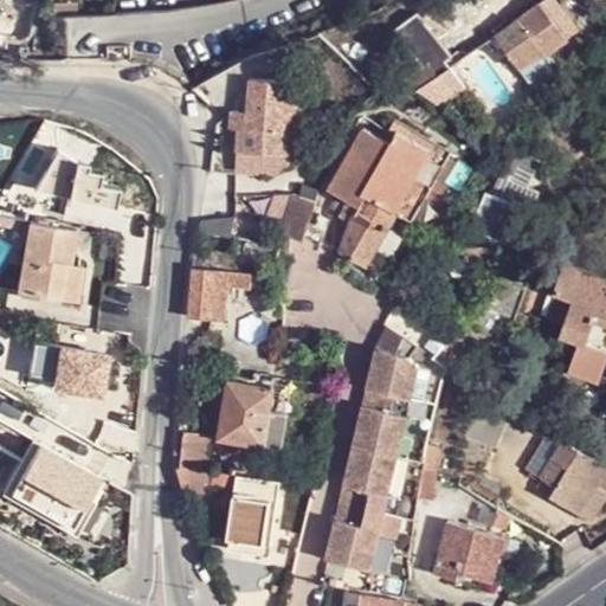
[(535,0),(490,37),(498,47),(516,68),(541,49),(545,53),(565,37),(553,21),(535,0)]
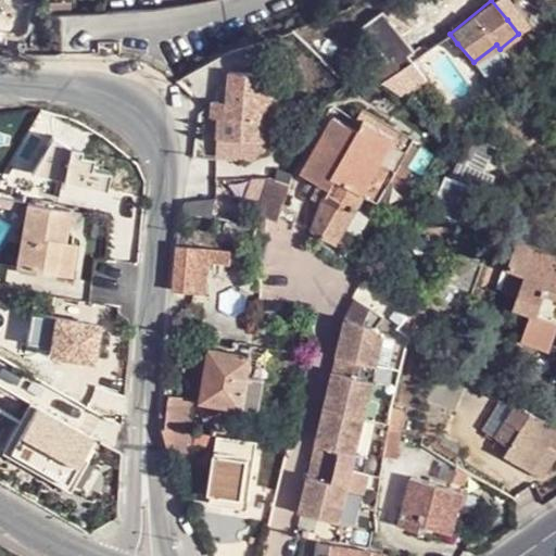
[(504,0),(491,0),(507,20),(515,13),(504,0)]
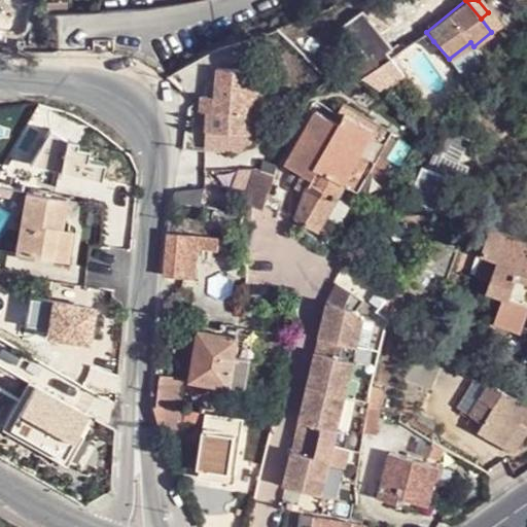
[(381,48),(349,70),(382,95),(401,78),(381,48)]
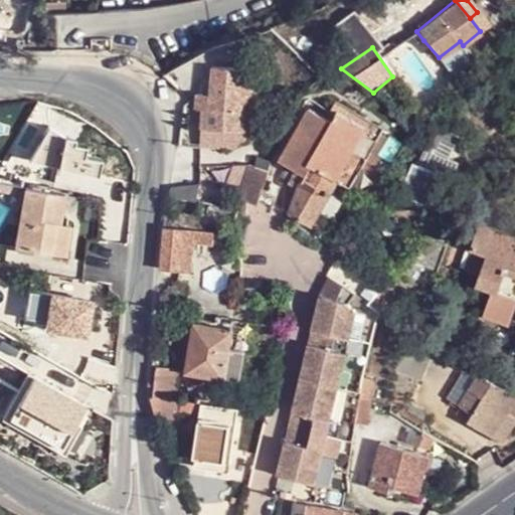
[(202,107),(198,148),(232,150),(245,139),(252,69),(213,65),(209,95),(198,94),(196,107),(202,107)]
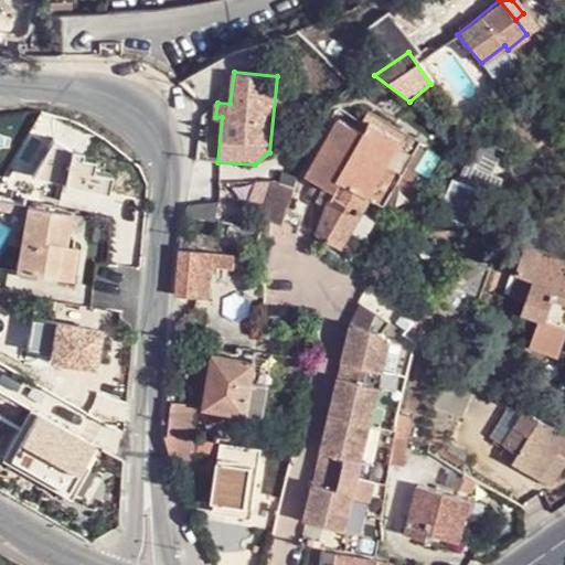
[(370,196),(385,204),(424,140),(380,113),(375,121),(404,139),(370,196)]
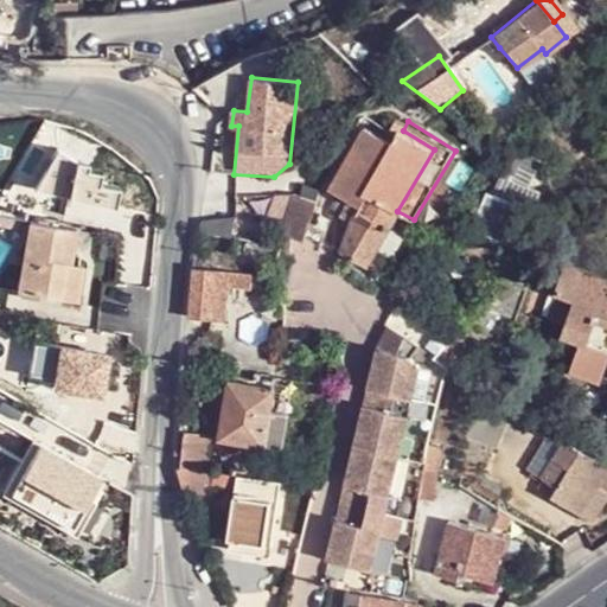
[(343,216),(356,223),(372,197),(397,211),(434,149),(403,131),(395,144),(365,127),(330,189),(351,200),(343,216)]
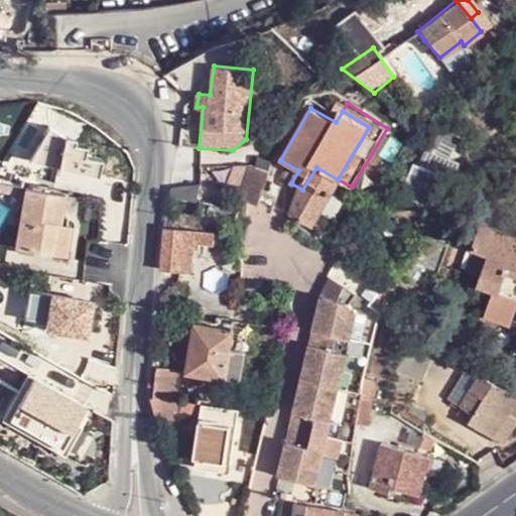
[(105,118),(95,115),(94,126),(104,127),(105,118)]
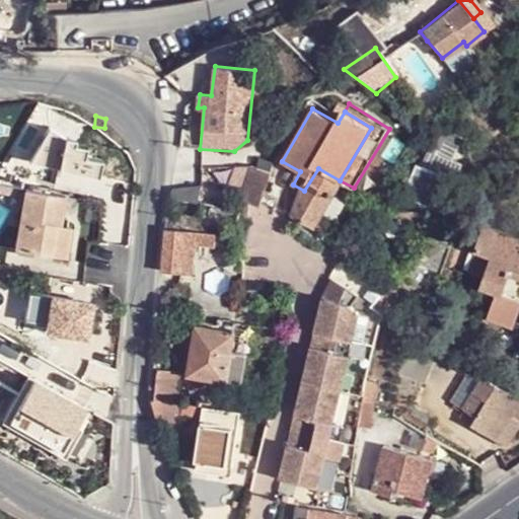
[(103,136),(119,138),(106,119),(105,119),(104,128),(103,136)]
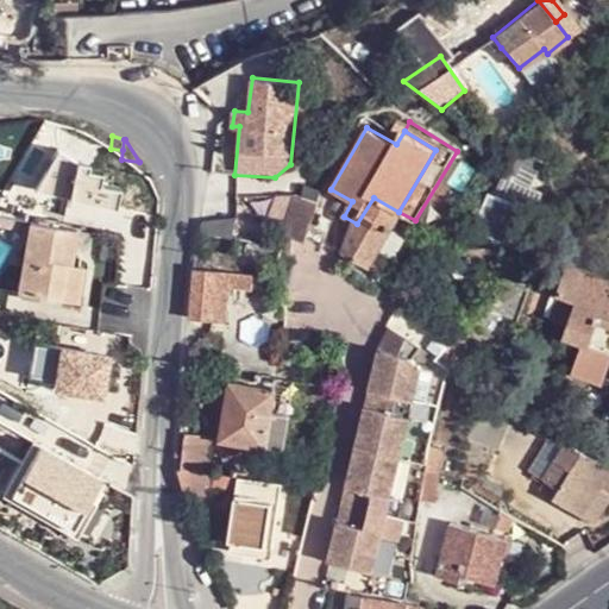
[(541,159),(522,150),(510,179),(501,175),(493,194),(533,212),(541,192),(529,187),(541,159)]
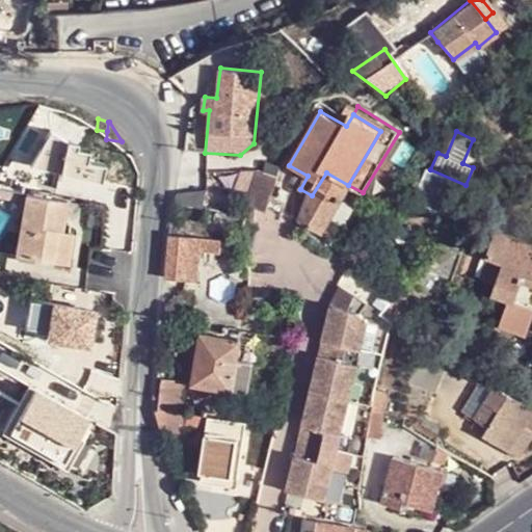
[(275,176),(257,170),(245,206),(265,210),(275,176)]
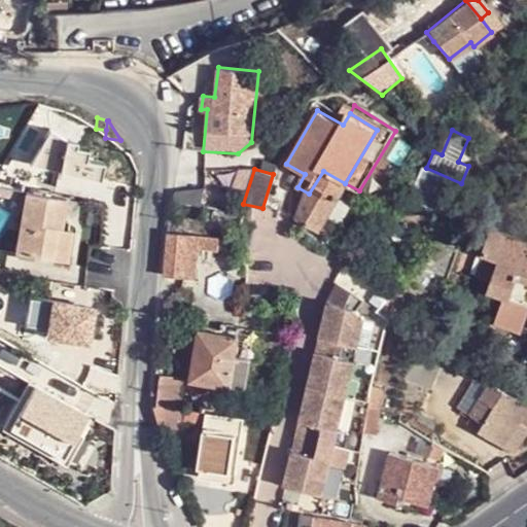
[(309,194),(295,219),(317,232),(326,215),(337,198),(345,183),(323,171),(309,194)]
